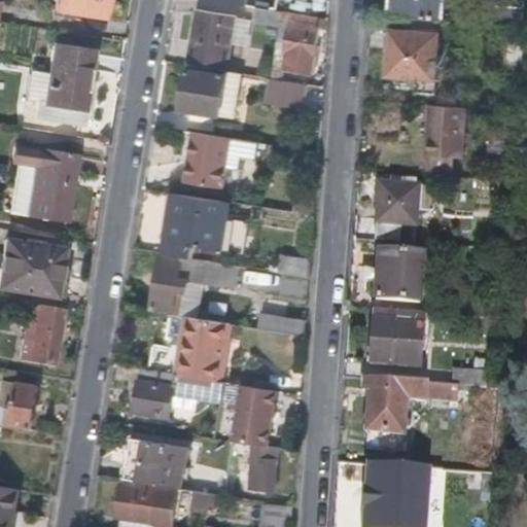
[(103,0),(54,0),(54,9),(101,16),(103,0)]
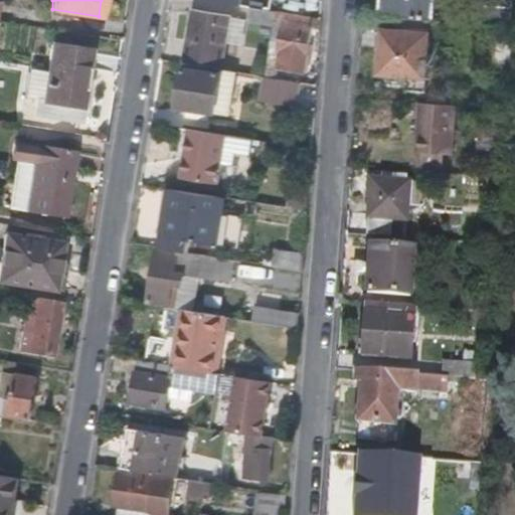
[(382,0),(382,17),(428,20),(428,0),(382,0)]
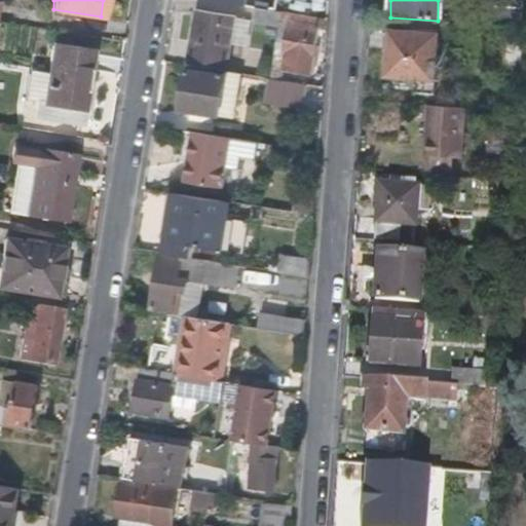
[(275,10),(253,6),(251,19),(279,23),(280,11),(275,10)]
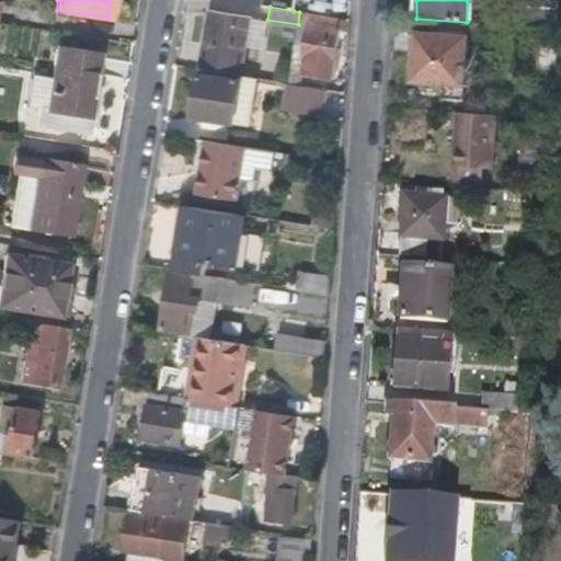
[(208,11),(199,69),(240,76),(244,43),(248,16),(208,11)]
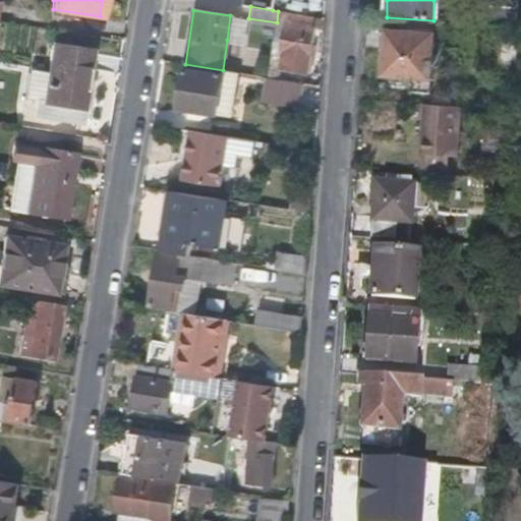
[(314,17),(281,11),(278,48),(282,49),(281,68),(310,70),(314,17)]
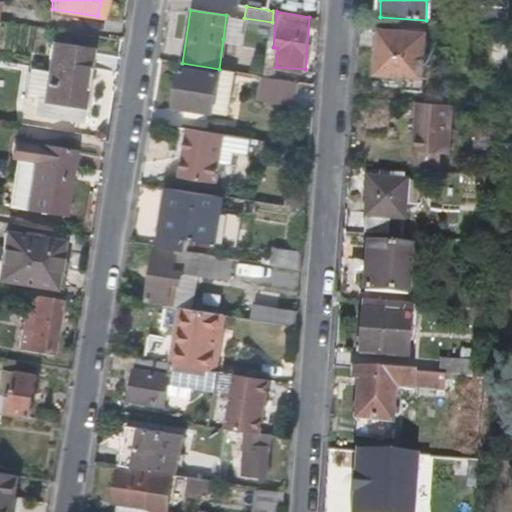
[(236,16),(226,15),(223,39),(233,40),(236,16)]
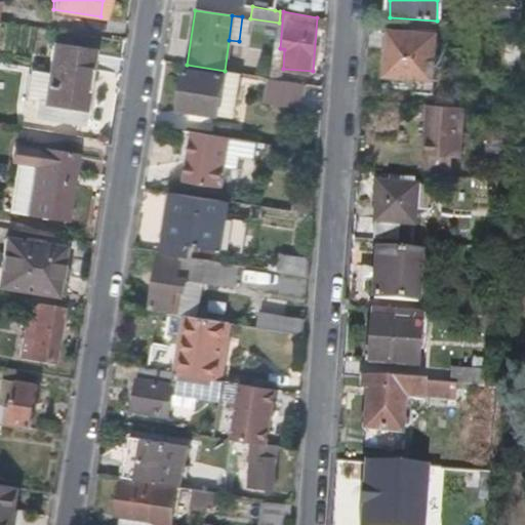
[(520,68),(522,27),(507,27),(503,67),(520,68)]
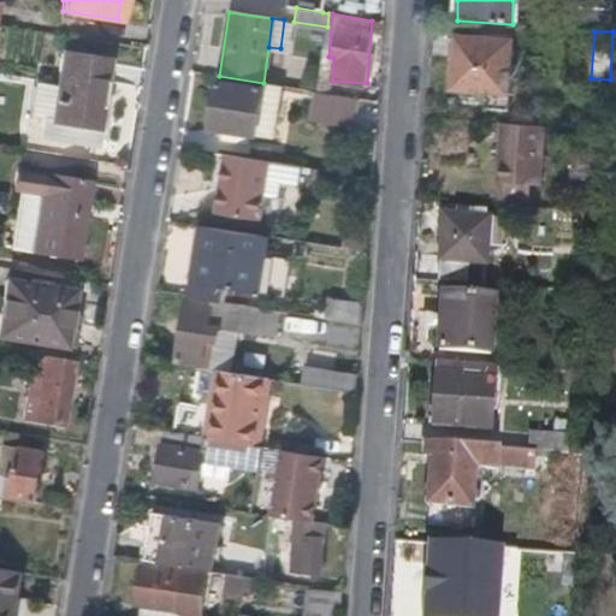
[(514,40),(456,36),(452,90),(487,93),(486,108),(509,110),(514,40)]
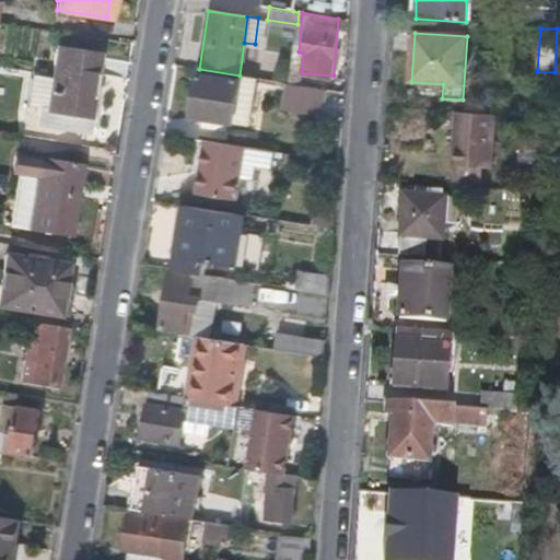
[(100,55),(57,47),(53,73),(39,71),(37,80),(51,82),(47,109),(90,116),(100,55)]
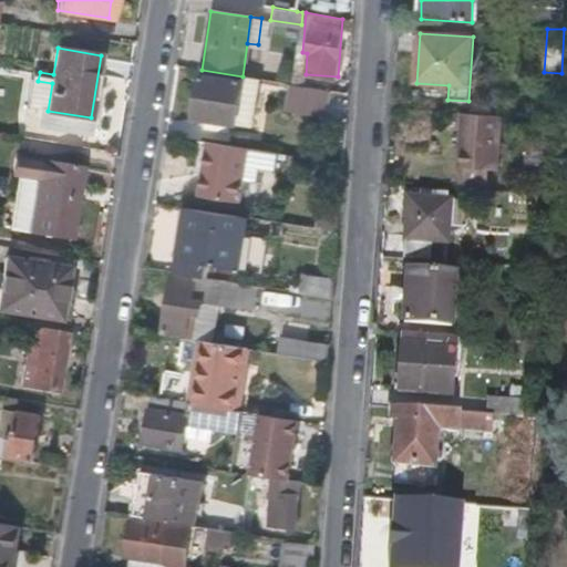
[(243,82),(202,75),(195,117),(236,124),(243,82)]
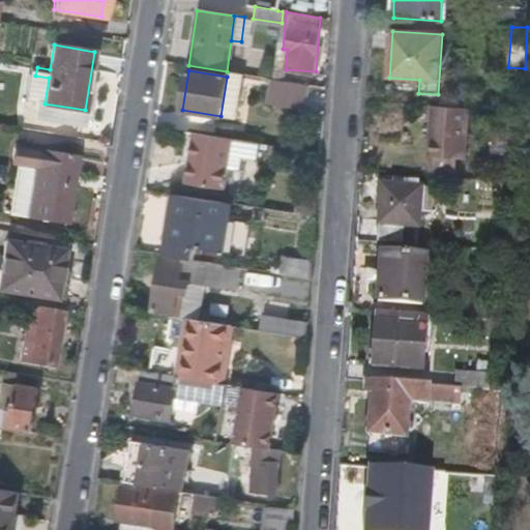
[(268,107),(297,106),(297,82),(268,83),(268,107)]
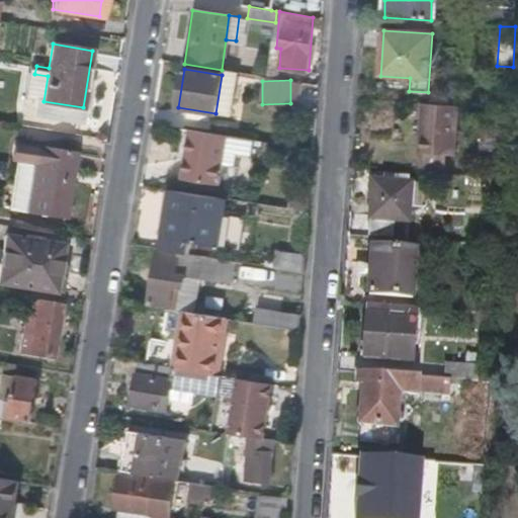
[(411,102),(395,101),(395,105),(395,114),(409,115),(411,102)]
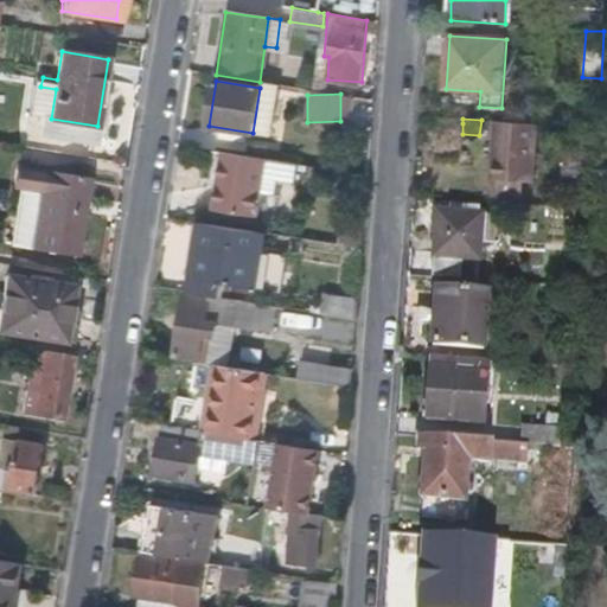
[(487,179),(497,180),(524,183),(535,184),(538,125),(493,121),(487,179)]
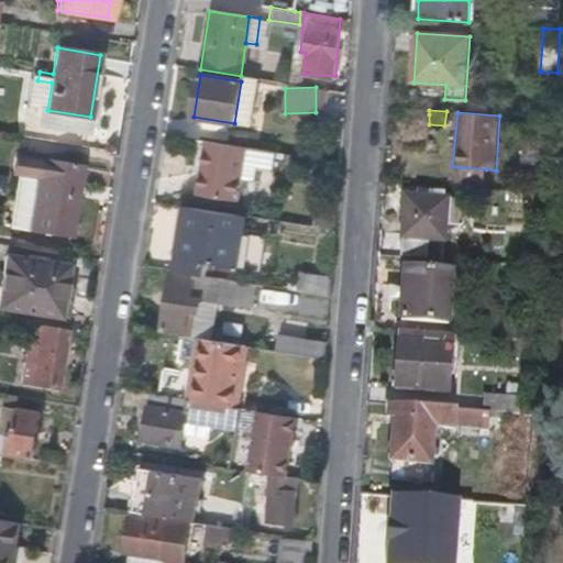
[(250,146),(208,139),(199,191),(242,199),(245,176),(250,146)]
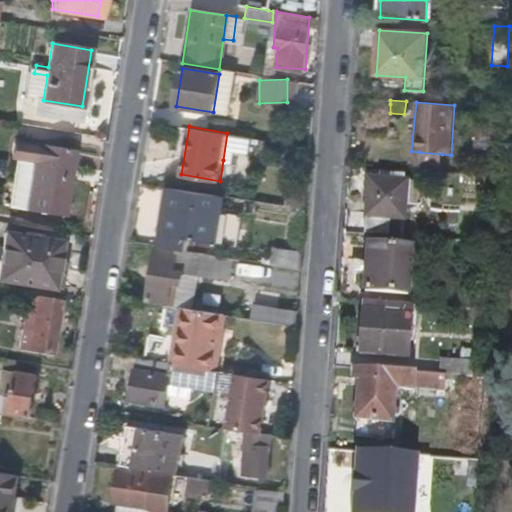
[(227,133),(223,160),(235,162),(239,135),(227,133)]
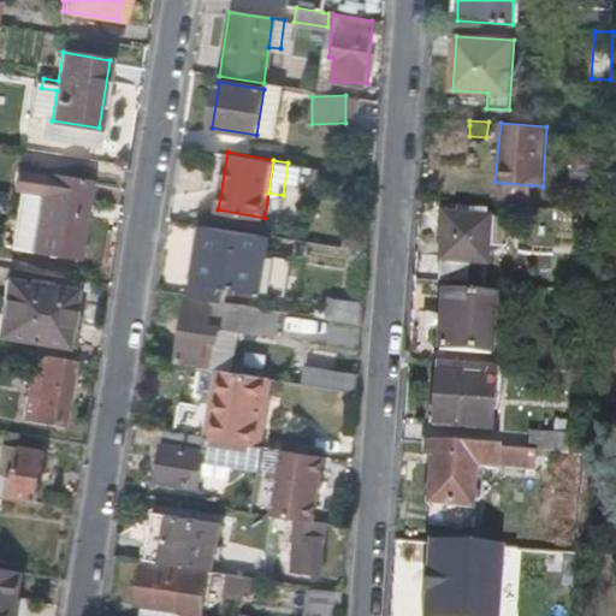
[(89,179),(17,169),(5,246),(77,259),(89,179)]
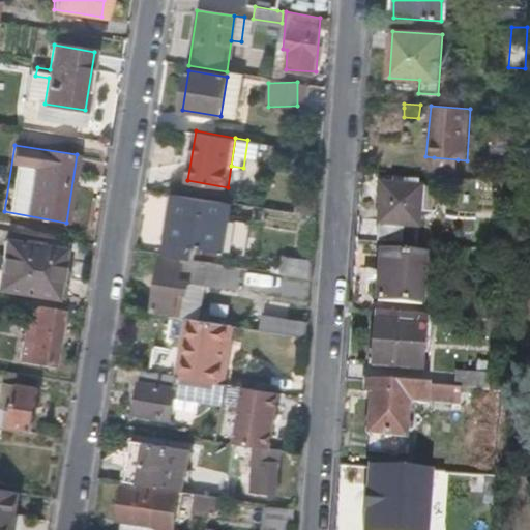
[(434,157),(433,177),(457,178),(458,159),(434,157)]
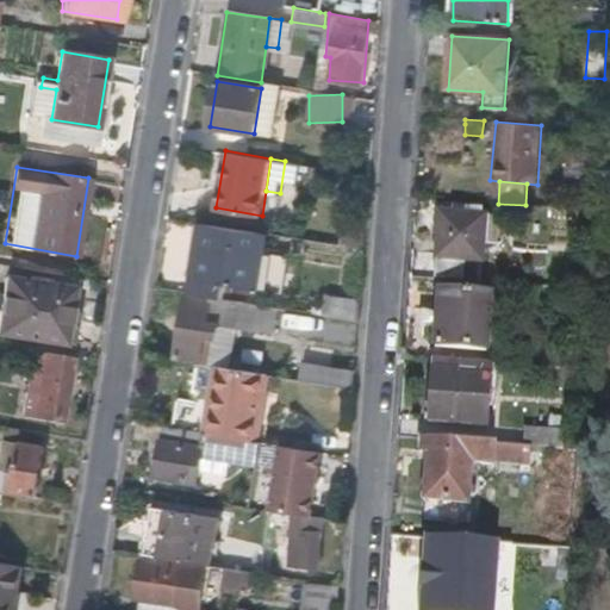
[(439,215),(434,280),(461,282),(462,261),(481,261),(485,217),(439,215)]
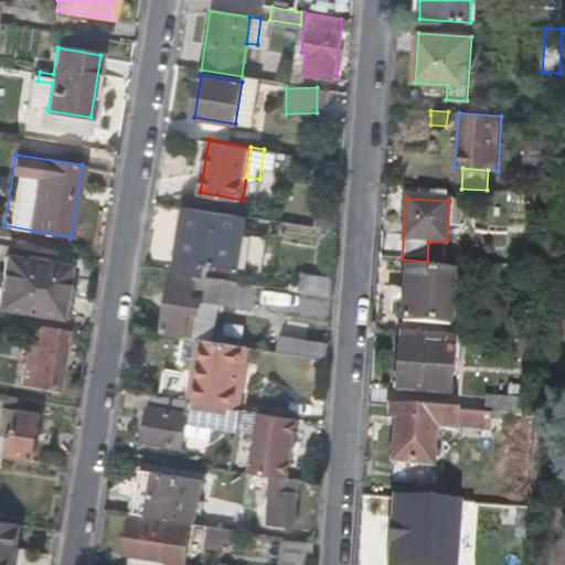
[(247,217),(182,209),(173,257),(238,268),(247,217)]
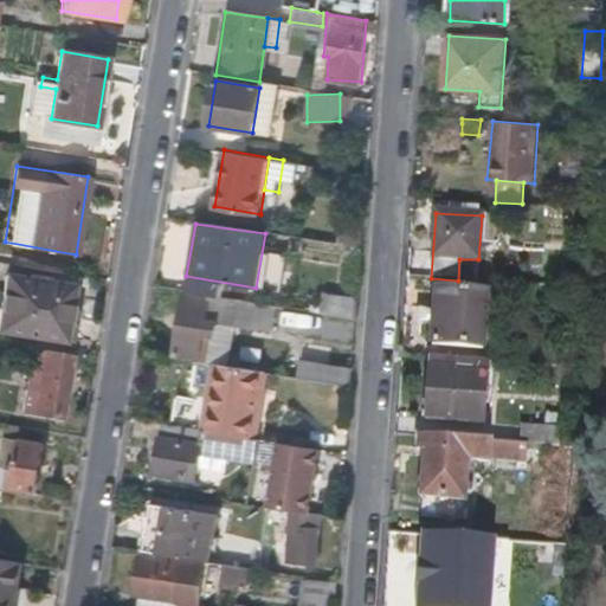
[(361,247),(343,245),(341,259),(360,263),(361,247)]
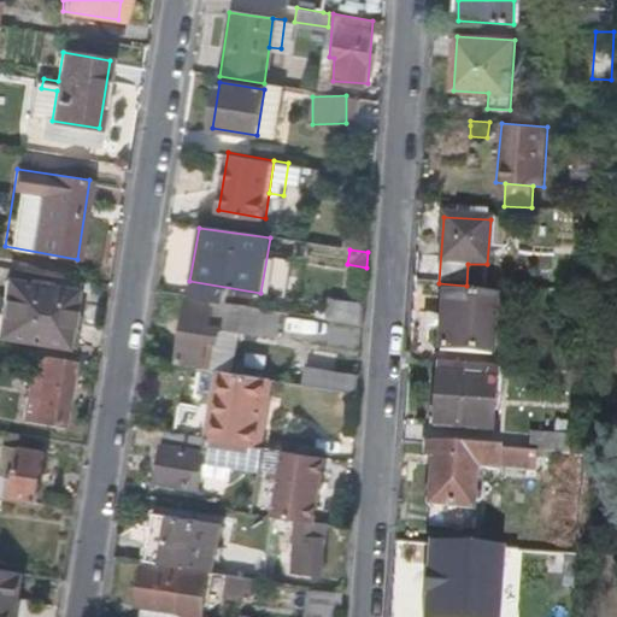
[(0,334),(63,346),(68,323),(72,289),(7,278),(0,319),(0,334)]
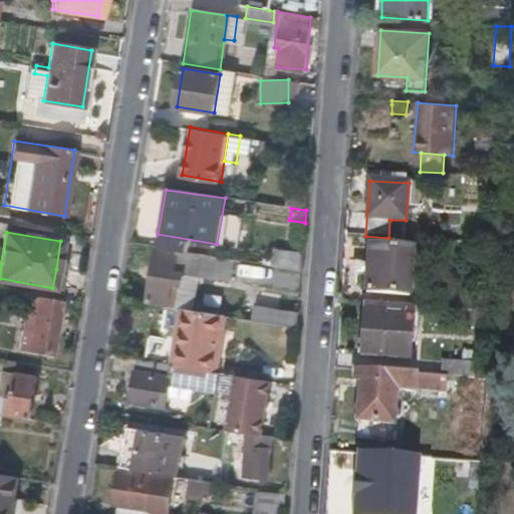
[(406,248),(369,246),(368,264),(354,263),(353,275),(366,275),(366,292),(403,295),(406,248)]
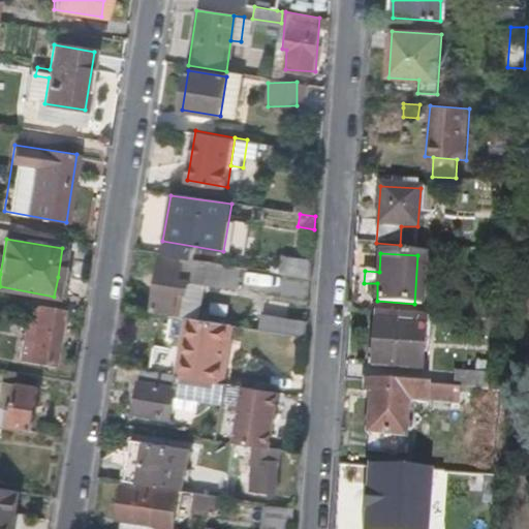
[(281,256),(279,272),(310,277),(312,261),(281,256)]
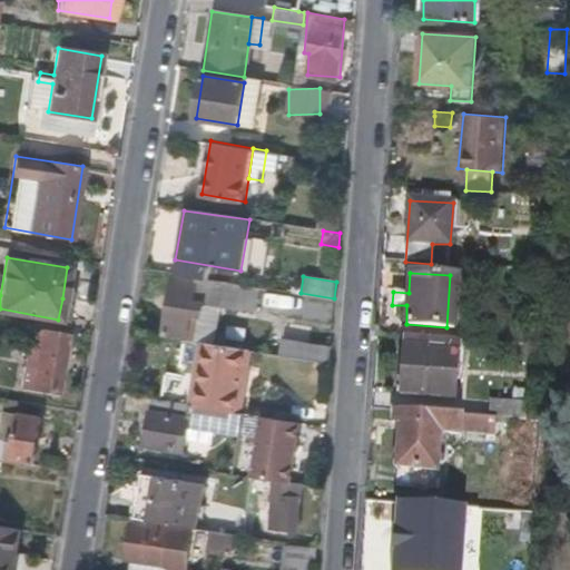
[(185,336),(184,338),(197,341),(214,344),(219,306),(255,312),(258,286),(228,283),(228,285),(174,277),(165,333),(185,336)]
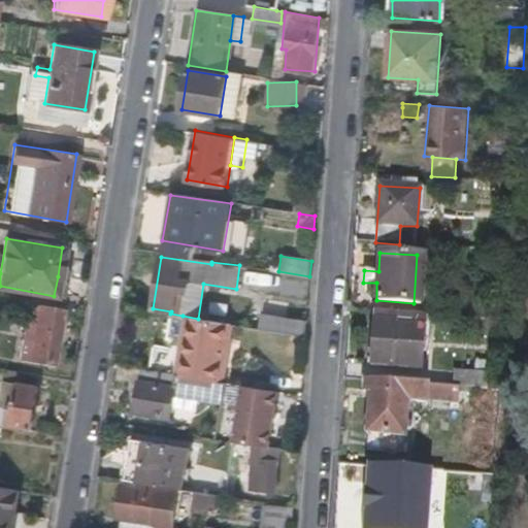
[(66,277),(58,276),(54,296),(63,296),(66,277)]
